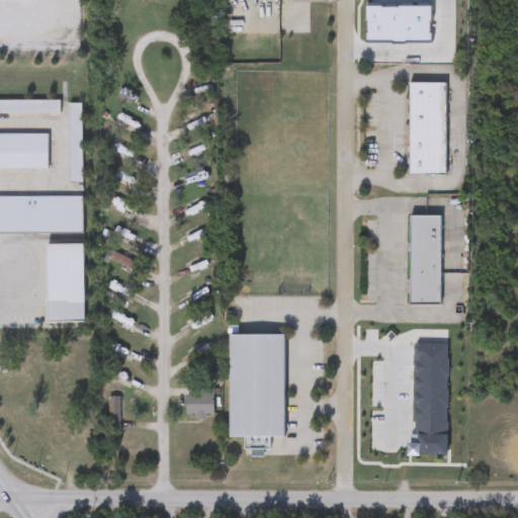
[(445,83),(445,176),(408,176),(408,83),(445,83)]
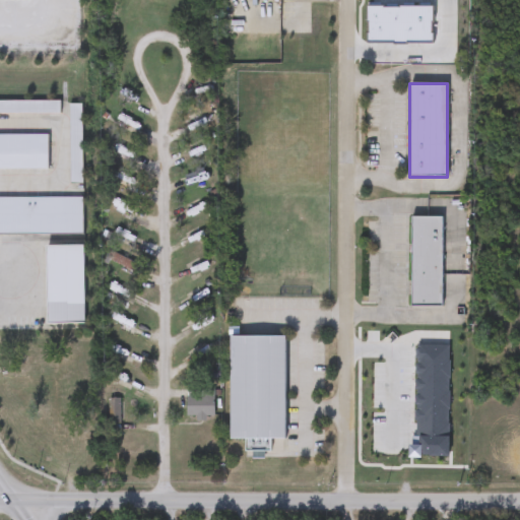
[(410,306),(410,216),(441,216),(441,306),(410,306)]
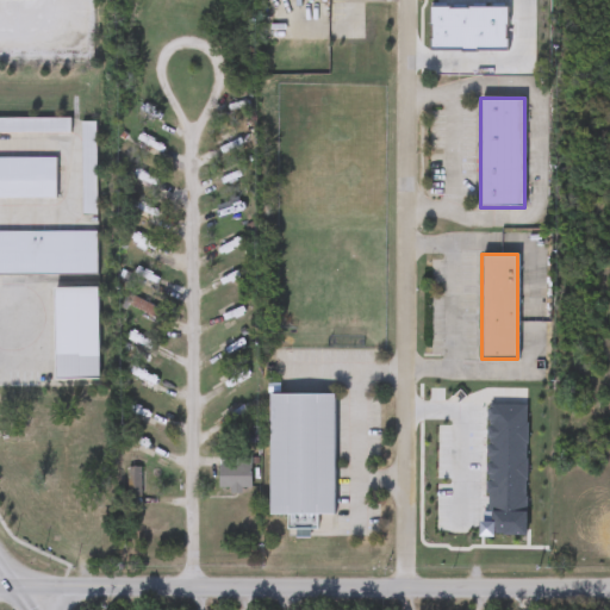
[(334,515),(315,515),(315,528),(287,528),(287,515),(268,515),(268,394),(334,394),(334,515)]
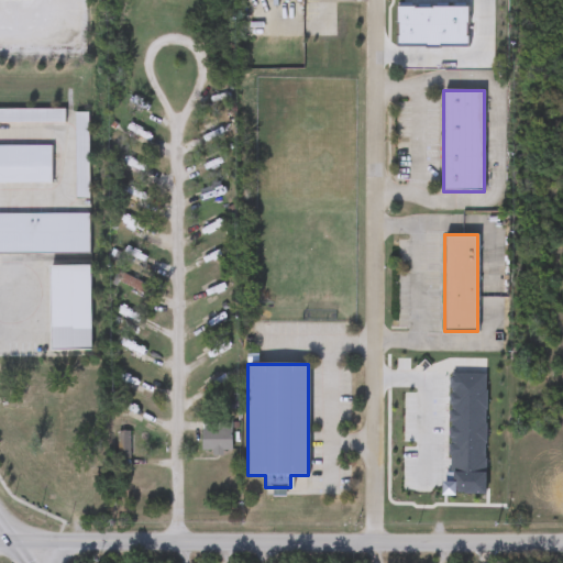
[(393,422),(418,422),(418,454),(393,454),(393,422)]
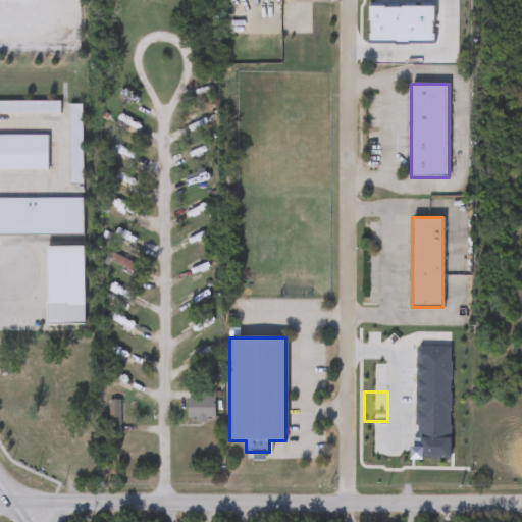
[(188,421),(188,394),(214,394),(214,421),(188,421)]
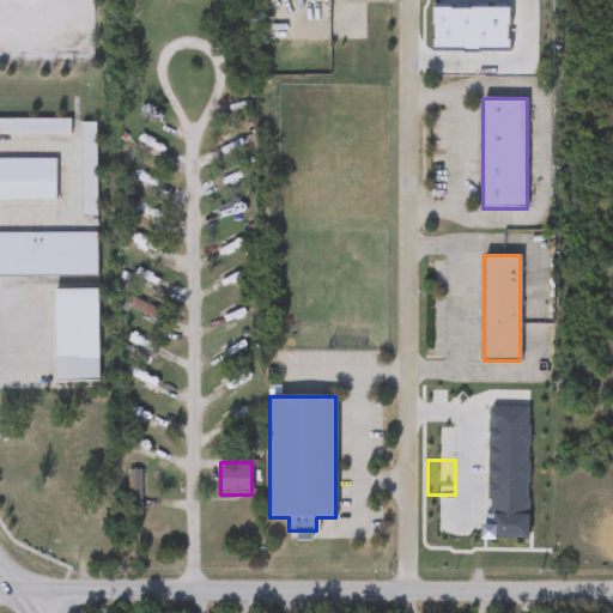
[(127,496),(128,471),(140,472),(140,496),(127,496)]
